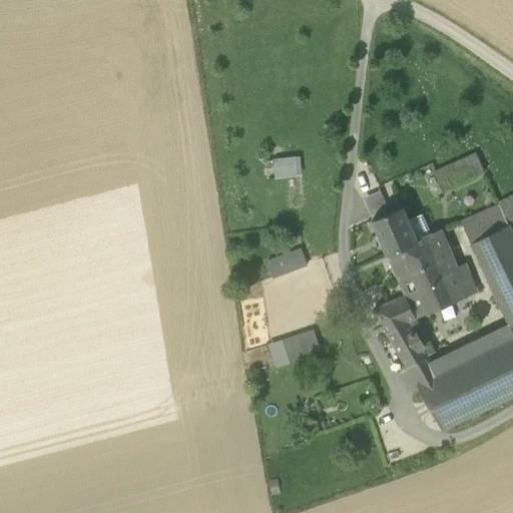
[(436,173),(444,191),(484,172),(476,154),(436,173)]
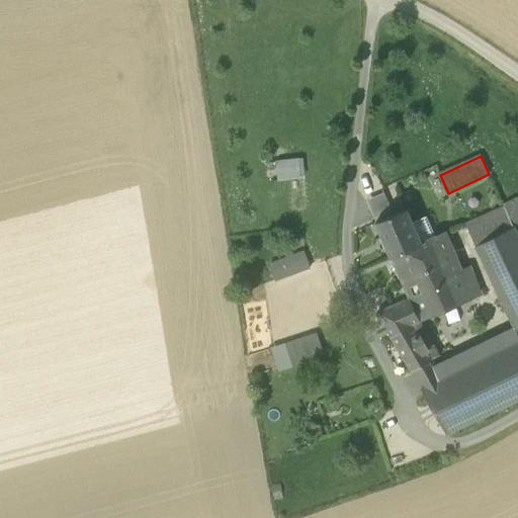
[(266,163),(268,182),(313,177),(311,159),(266,163)]
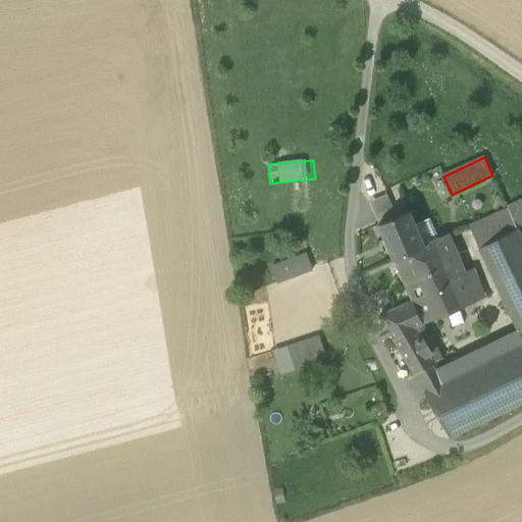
[(369,201),(379,225),(405,214),(395,189),(369,201)]
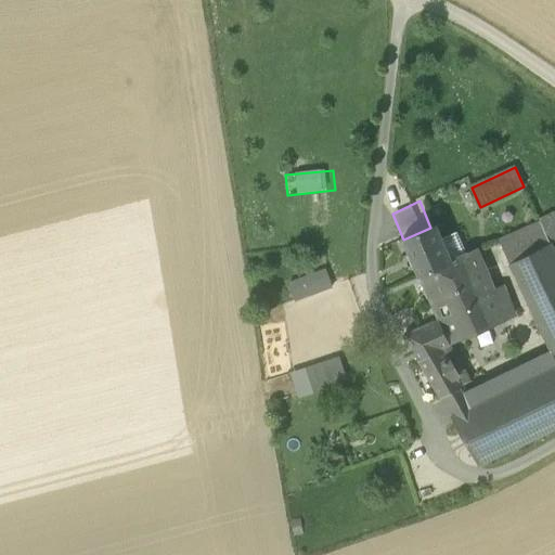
[(499,240),(511,265),(551,244),(541,222),(499,240)]
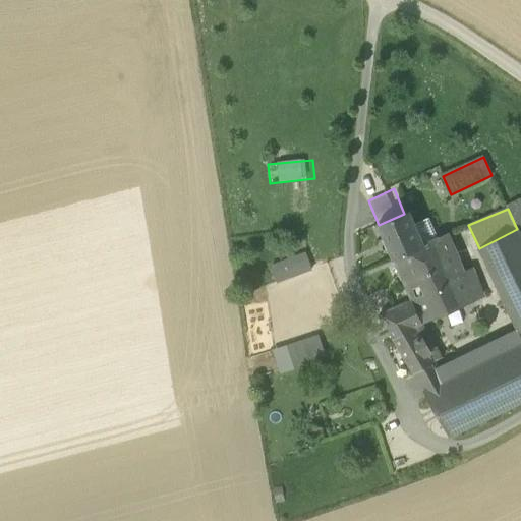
[(379,225),(394,261),(425,246),(424,245),(410,212),(404,214),(379,225)]
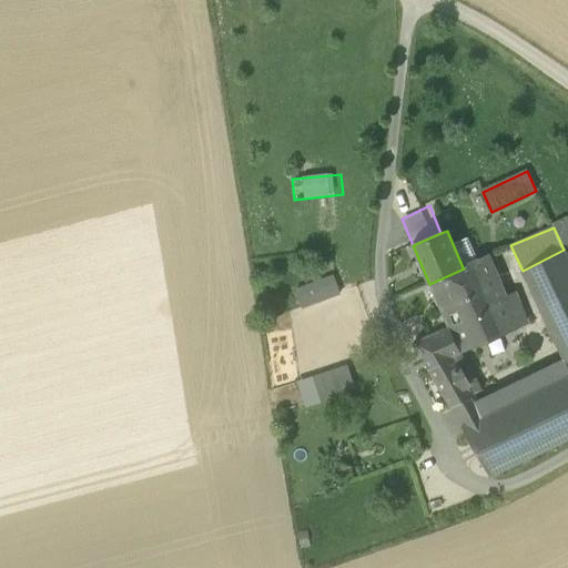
[(523,271),(567,366),(567,257),(564,250),(523,271)]
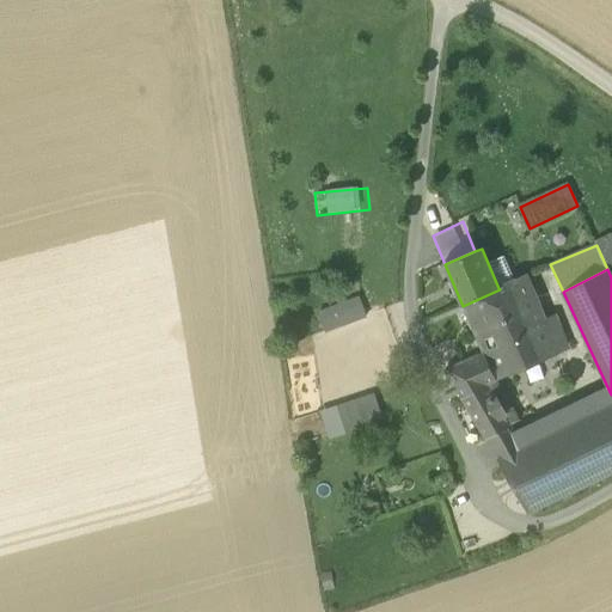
[(527,275),(499,288),(500,289),(463,306),(483,354),(495,377),(568,346),(555,314),(545,319),(540,303),(539,303),(527,275)]
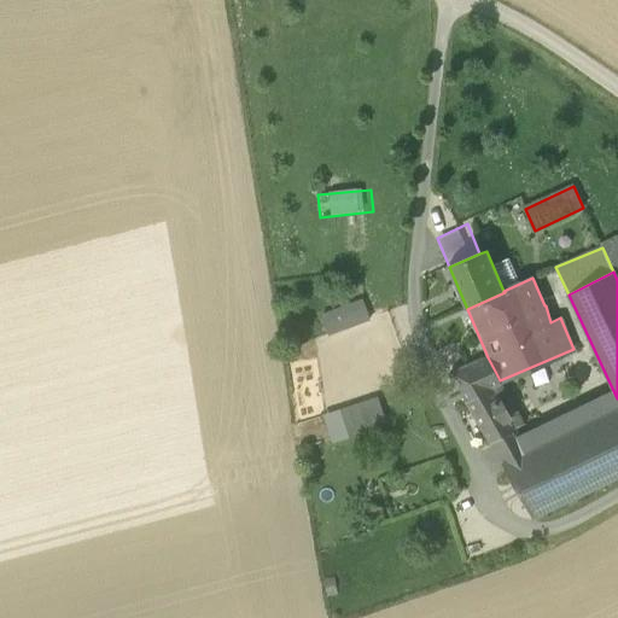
[(322,316),(330,336),(371,320),(363,301),(322,316)]
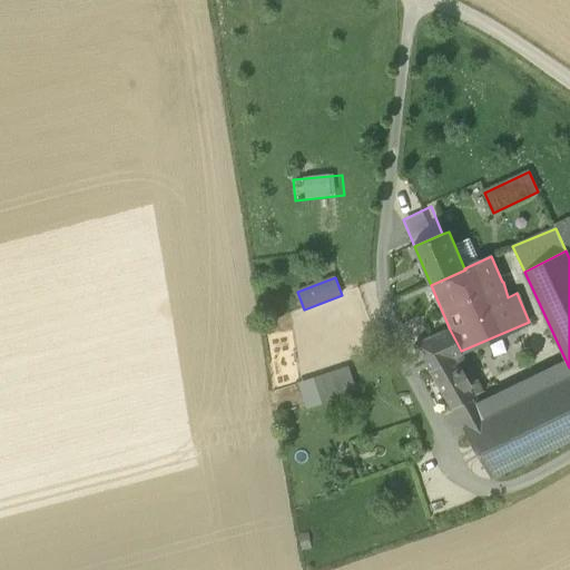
[(418,344),(454,410),(477,396),(455,359),(463,354),(461,351),(450,330),(418,344)]
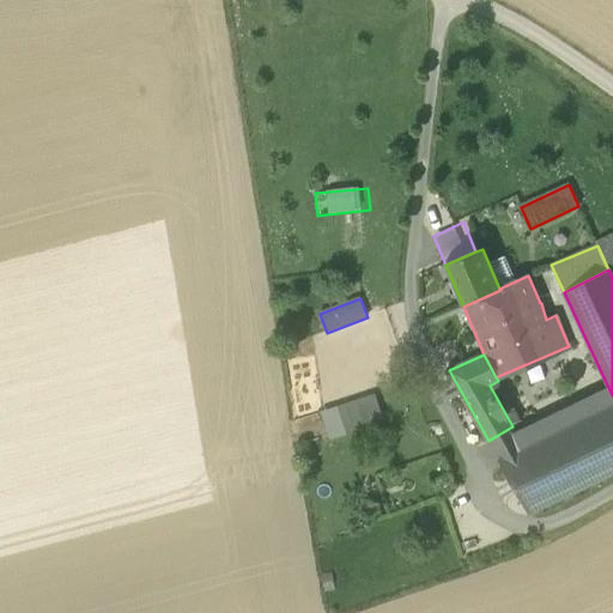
[(338,408),(346,431),(382,418),(375,395),(338,408)]
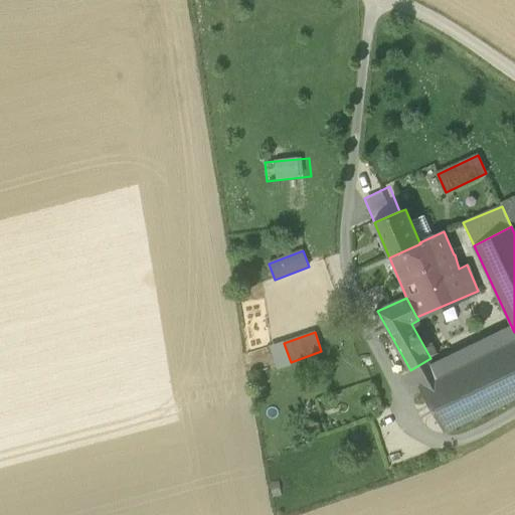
[(514,398),(514,339),(419,386),(446,433),(514,398)]
